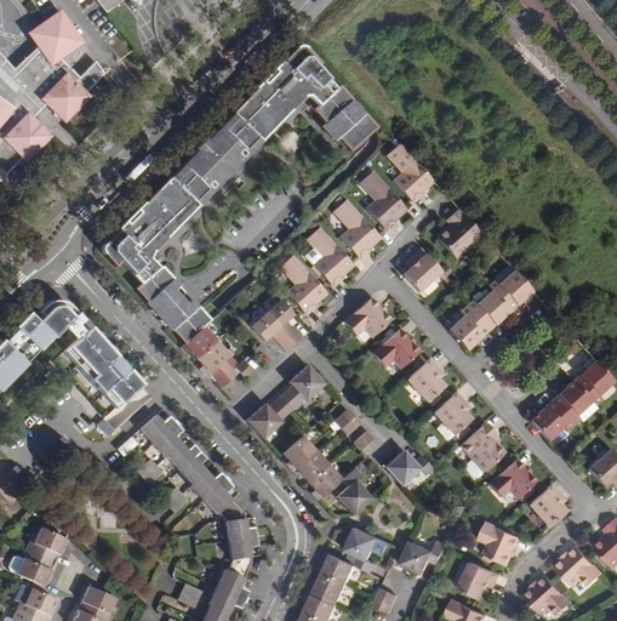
[(96,0),(107,12),(108,12),(98,0),(96,0)]
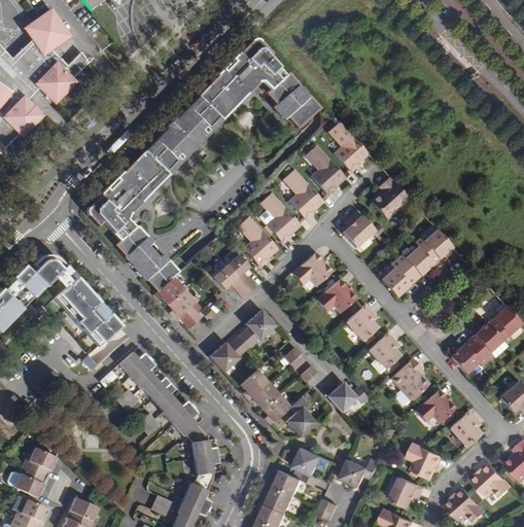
[(83,0),(92,10),(105,0),(104,0),(83,0)]
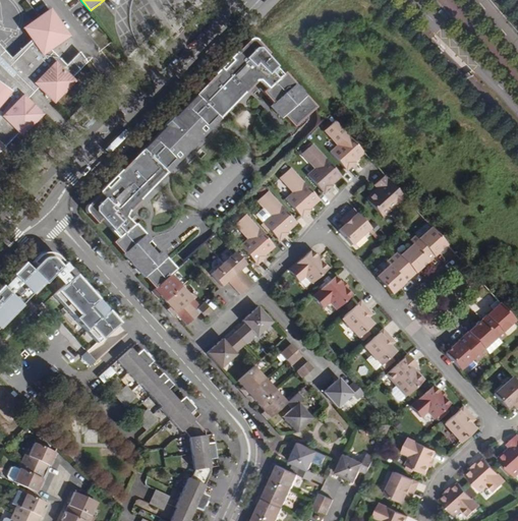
[(0,153),(20,132),(22,134),(43,115),(27,100),(32,96),(27,92),(32,88),(36,92),(40,88),(55,102),(74,81),(72,78),(89,62),(81,52),(65,68),(51,49),(69,36),(51,10),(32,24),(30,35),(34,40),(35,42),(16,60),(9,67),(3,59),(0,57),(6,51),(0,44),(0,65),(3,69),(0,73),(0,153)]
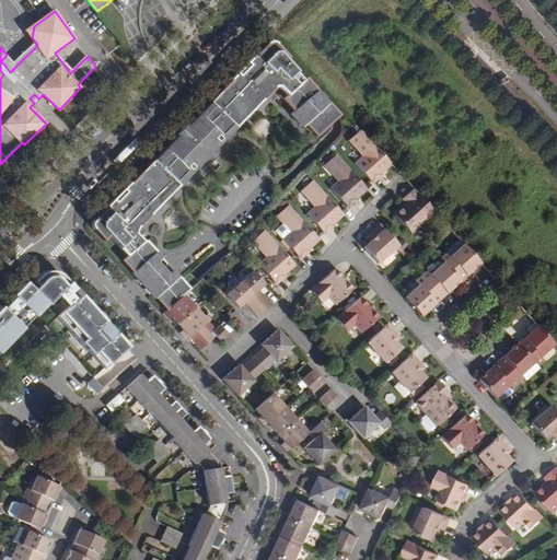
[(37,45),(36,43),(14,63),(7,55),(0,61),(3,63),(10,72),(18,65),(37,45)]
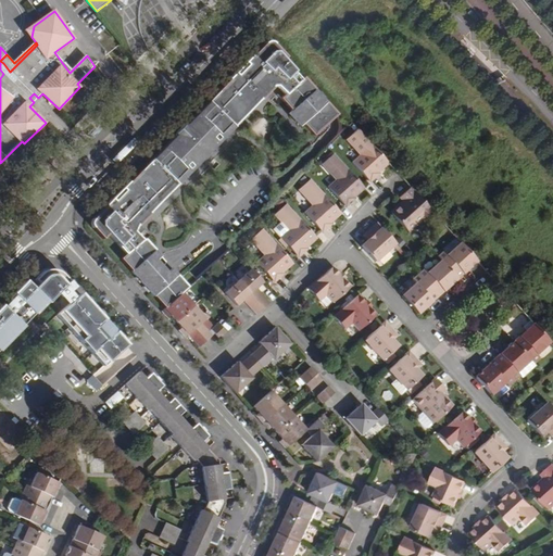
[(297,113),(304,122),(316,135),(337,115),(317,93),(319,91),(306,77),(303,78),(287,59),(289,57),(275,42),(267,42),(254,55),(253,54),(247,61),(262,76),(265,73),(267,76),(265,79),(273,87),(275,86),(280,85),(287,93),(283,97),(289,104),(296,98),(299,100),(294,104),(297,106),(294,110),(297,113)]
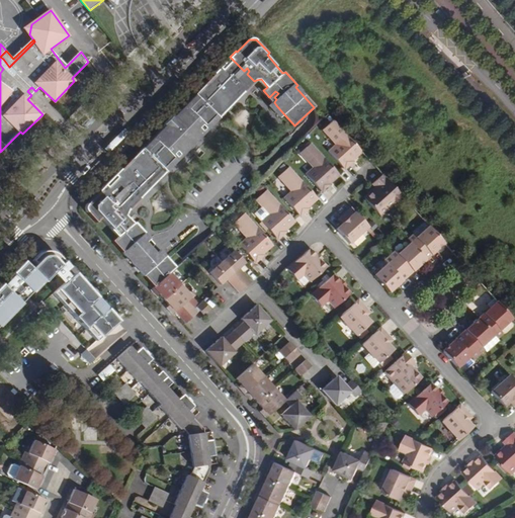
[(223,64),(221,67),(245,91),(254,81),(247,74),(249,71),(247,68),(244,71),(230,57),(228,59),(223,64)]
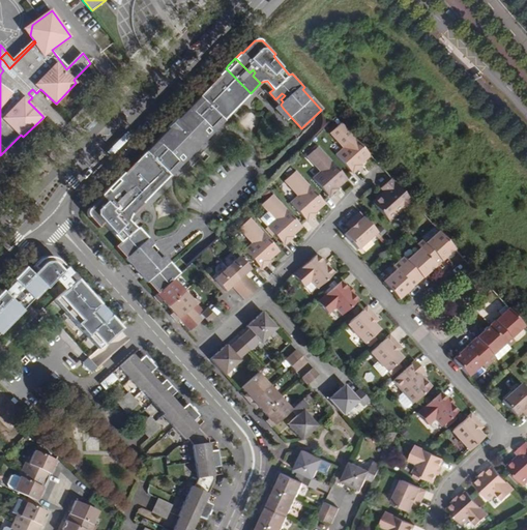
[(177,160),(180,164),(186,157),(184,156),(205,136),(207,137),(212,130),(210,127),(212,125),(208,122),(211,120),(217,126),(224,119),(223,118),(232,109),(233,110),(238,104),(236,100),(238,98),(235,95),(235,94),(237,92),(243,98),(249,93),(250,94),(251,93),(226,68),(220,74),(221,75),(209,86),(211,88),(202,98),(200,96),(183,113),(185,116),(165,136),(163,135),(145,152),(146,154),(136,165),(135,163),(124,174),(122,173),(117,179),(141,203),(147,197),(141,190),(143,188),(147,192),(149,189),(152,192),(157,186),(156,185),(167,175),(168,176),(175,169),(169,163),(172,160),(174,163),(177,160)]
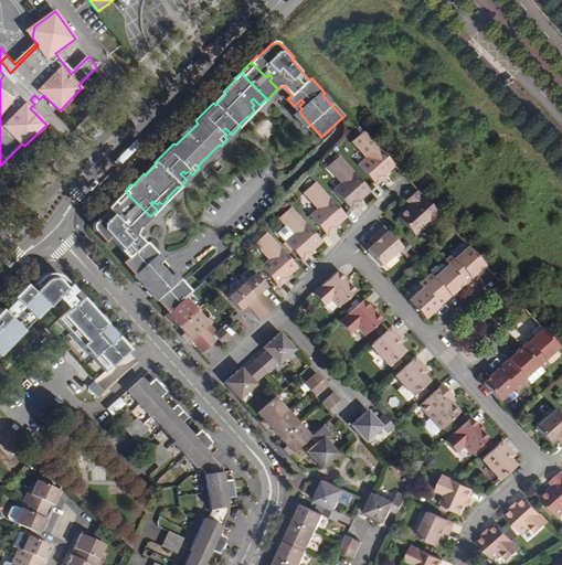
[(345,116),(325,93),(322,95),(342,117),(345,116)]
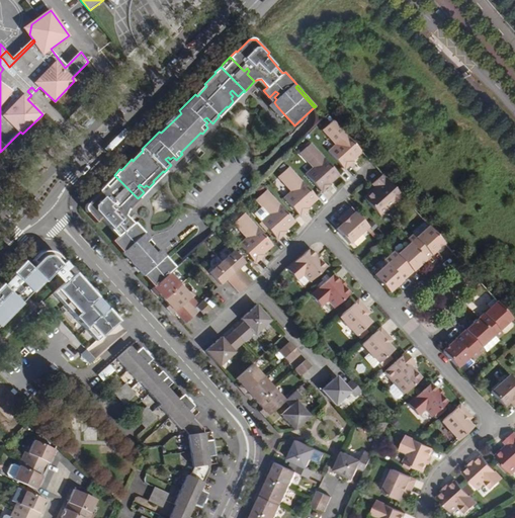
[(233,101),(238,96),(232,90),(230,92),(230,93),(233,96),(231,98),(233,101)]
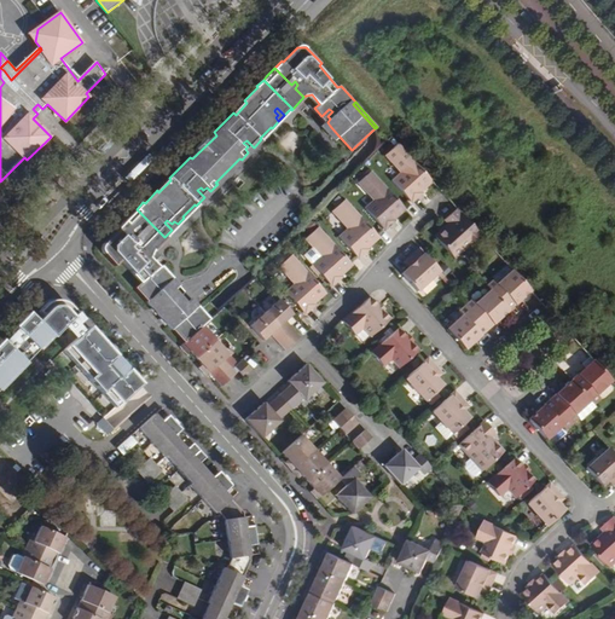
[(329,109),(321,116),(328,122),(330,119),(328,116),(332,111),(329,109)]
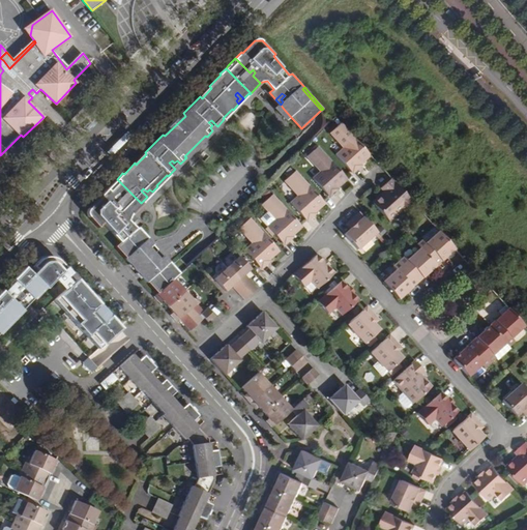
[(287,119),(290,116),(283,108),(281,105),(276,108),(287,119)]
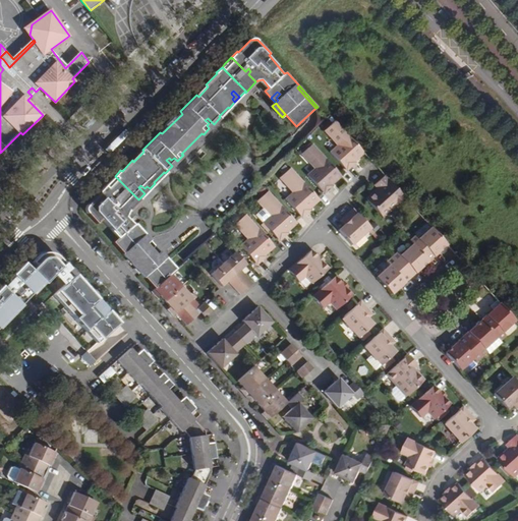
[(182,114),(180,111),(160,132),(162,133),(182,114)]
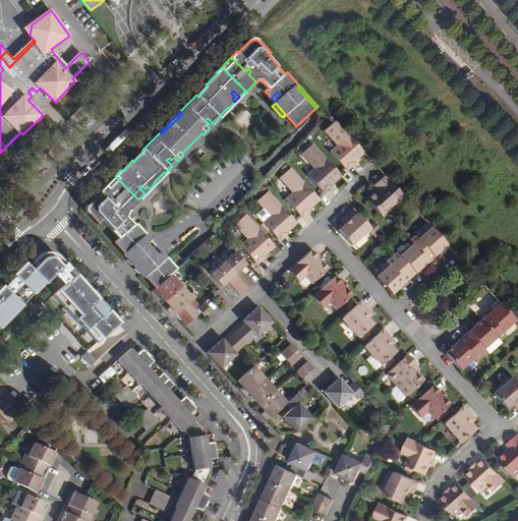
[(209,128),(214,124),(208,118),(205,120),(209,123),(207,125),(209,128)]
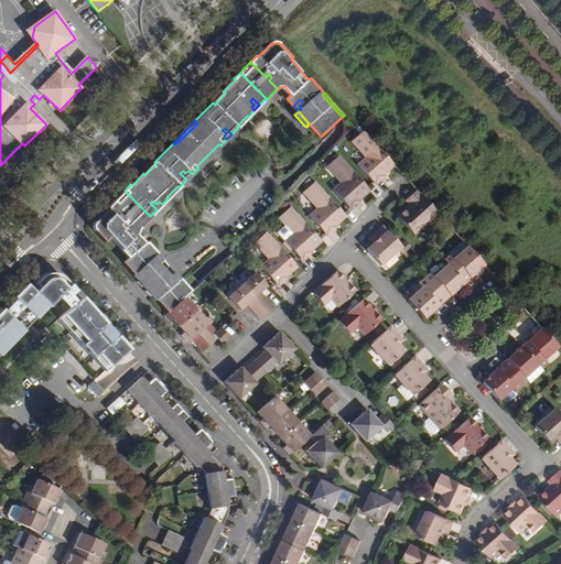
[(396,164),(365,130),(363,132),(353,141),(368,158),(360,165),(377,184),(384,179),(381,176),(396,164)]
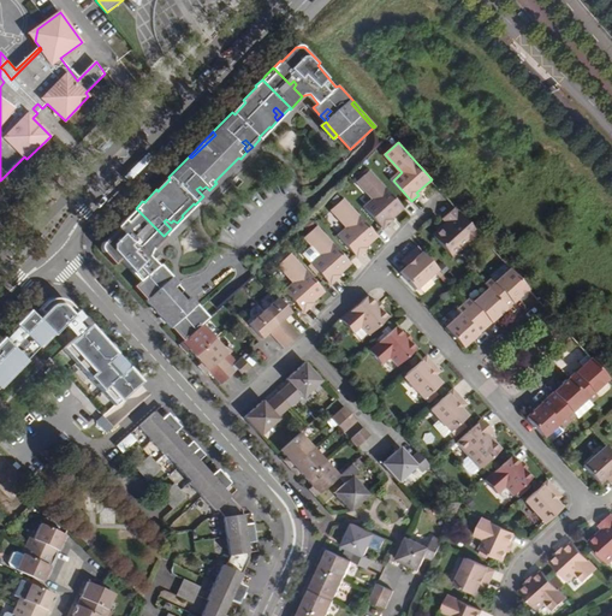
[(404,206),(370,169),(358,181),(374,199),(366,207),(385,229),(391,221),(388,219),(404,206)]
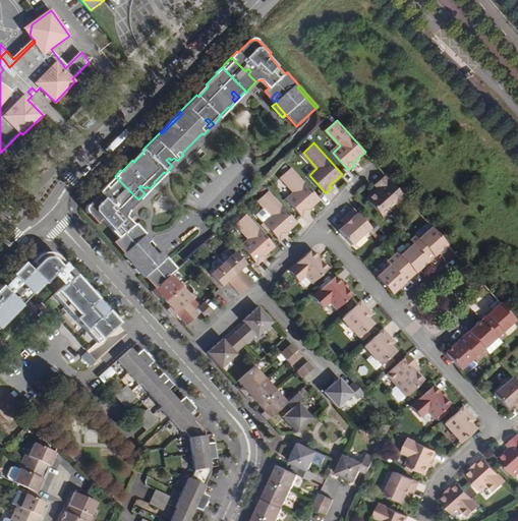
[(172,166),(177,161),(174,158),(171,160),(169,158),(166,160),(172,166)]
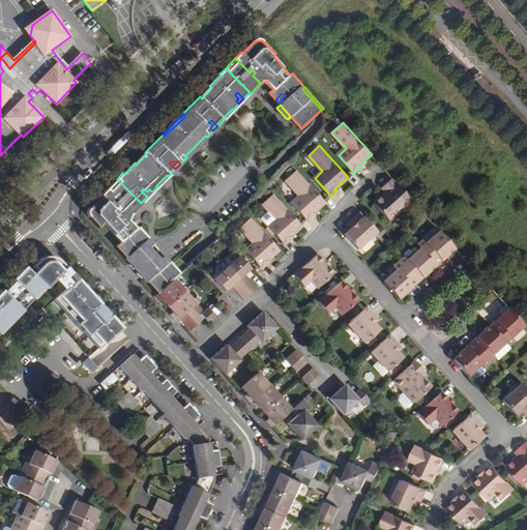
[(326,203),(298,170),(287,180),(300,196),(293,203),(310,221),(315,215),(314,214),(316,212),(326,203)]
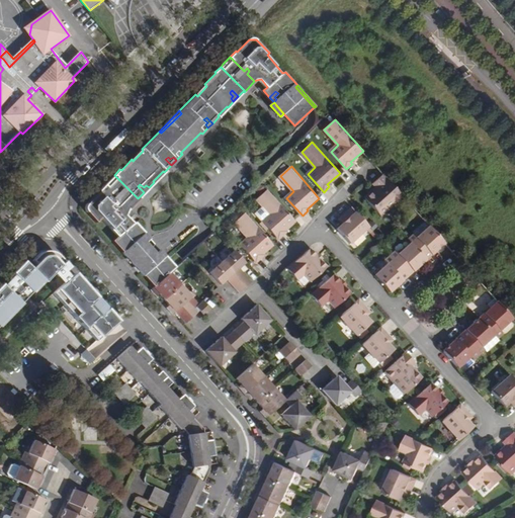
[(404,195),(383,173),(373,183),(378,188),(374,191),(372,191),(367,195),(366,198),(381,216),(404,195)]
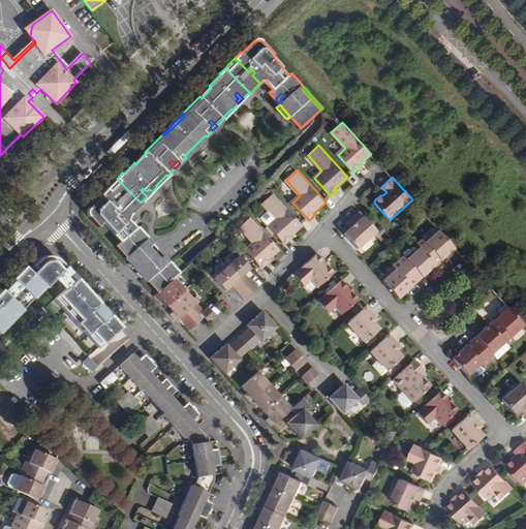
[(124,205),(132,213),(142,204),(141,203),(117,179),(114,181),(110,186),(107,188),(121,201),(119,205),(121,207),(124,205)]
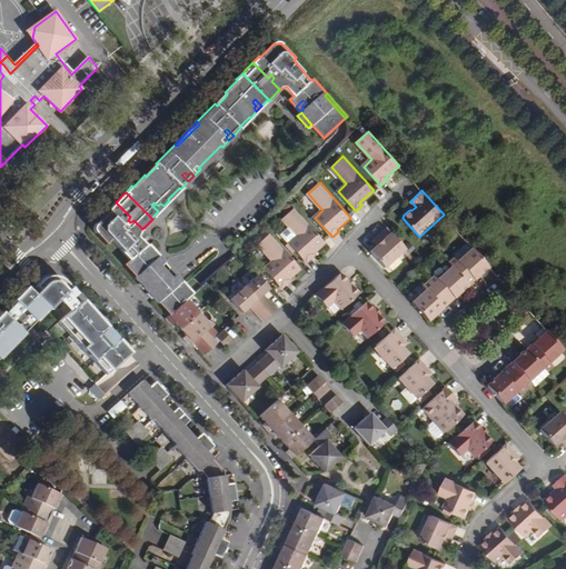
[(157,258),(159,256),(151,246),(147,246),(139,238),(141,230),(142,229),(133,220),(130,222),(128,220),(130,217),(116,202),(109,209),(110,210),(96,223),(97,232),(107,243),(112,239),(130,260),(126,265),(137,277),(136,278),(139,280),(156,265),(160,261),(157,258)]
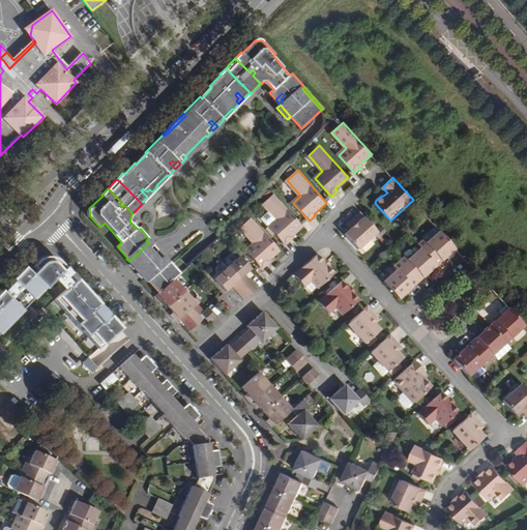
[(147,197),(152,192),(149,189),(147,192),(143,188),(141,190),(147,197)]
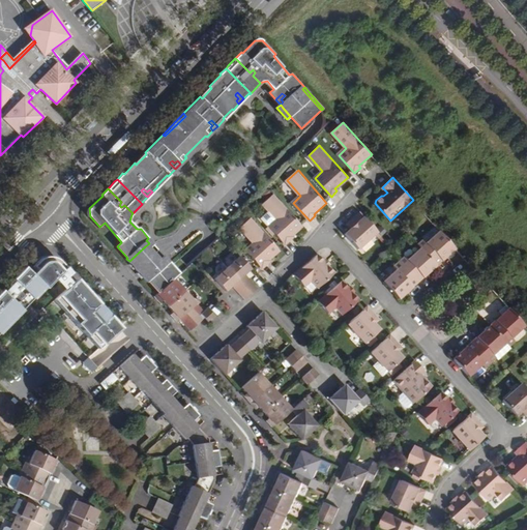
[(303,226),(274,194),(264,204),(277,221),(270,227),(286,245),(292,239),(290,237),(293,235),(303,226)]
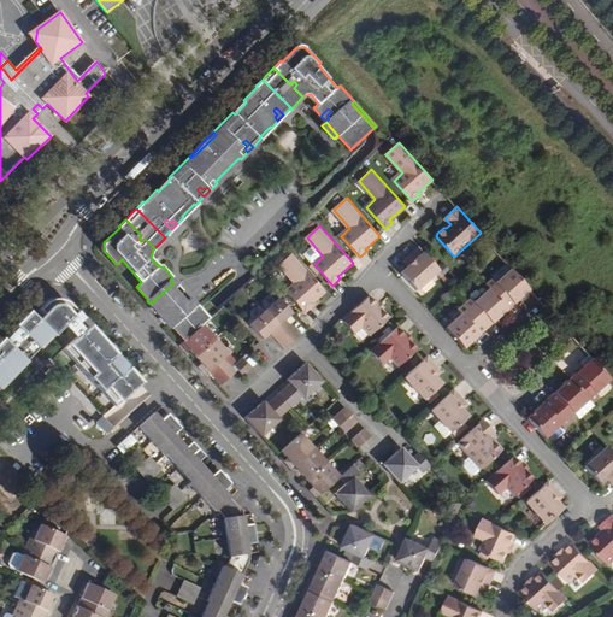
[(441,269),(420,246),(408,257),(412,260),(408,263),(411,265),(404,272),(419,288),(441,269)]
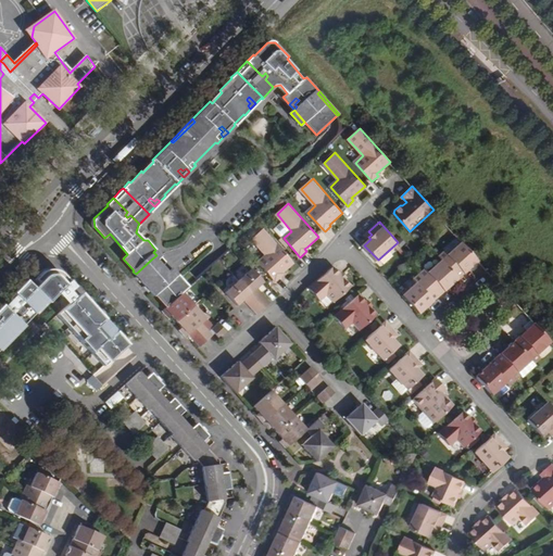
[(294,263),(264,229),(252,240),(267,256),(259,263),(276,282),(283,277),(281,275),(284,273),(294,263)]
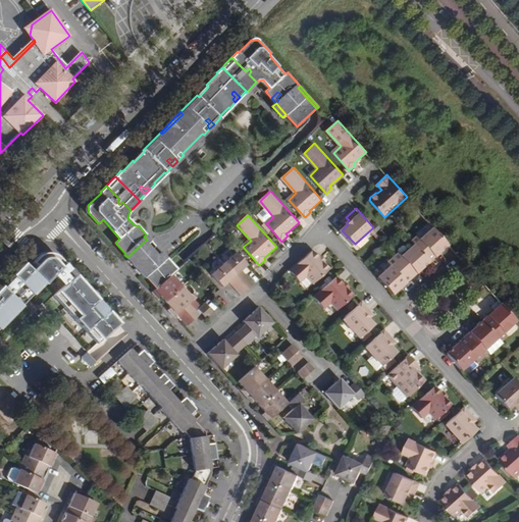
[(376,237),(379,235),(373,227),(371,229),(376,237)]
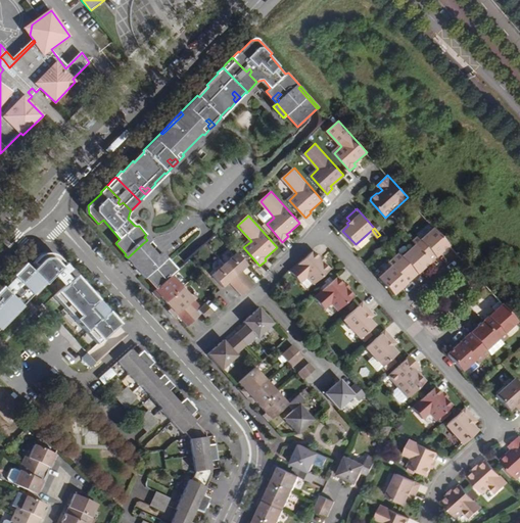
[(420,247),(432,260),(438,255),(450,244),(438,231),(426,242),(423,239),(417,244),(420,247)]
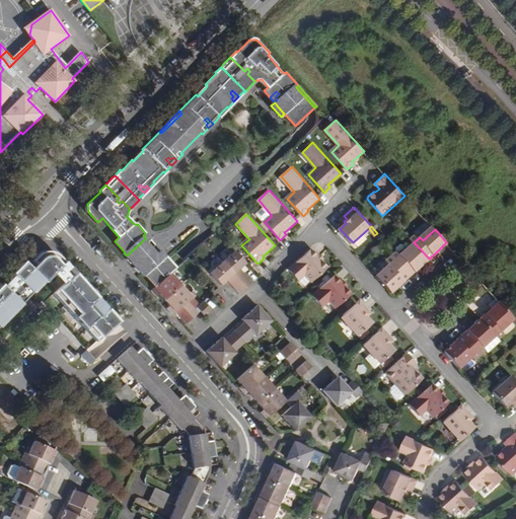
[(142,241),(145,244),(150,238),(145,233),(143,235),(146,238),(142,241)]
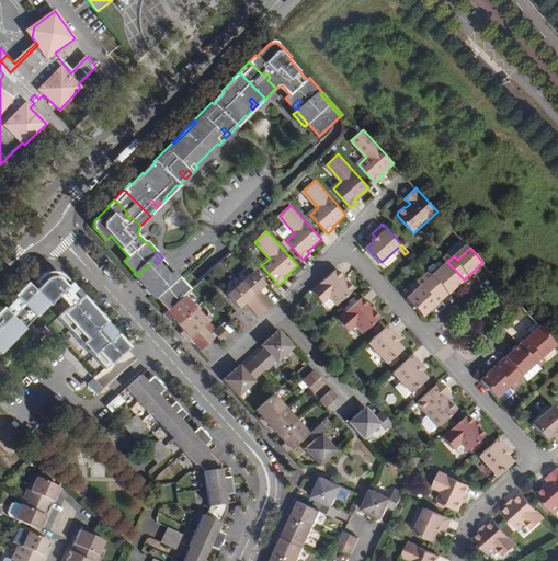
[(137,276),(154,295),(171,281),(168,277),(157,264),(154,261),(137,276)]
